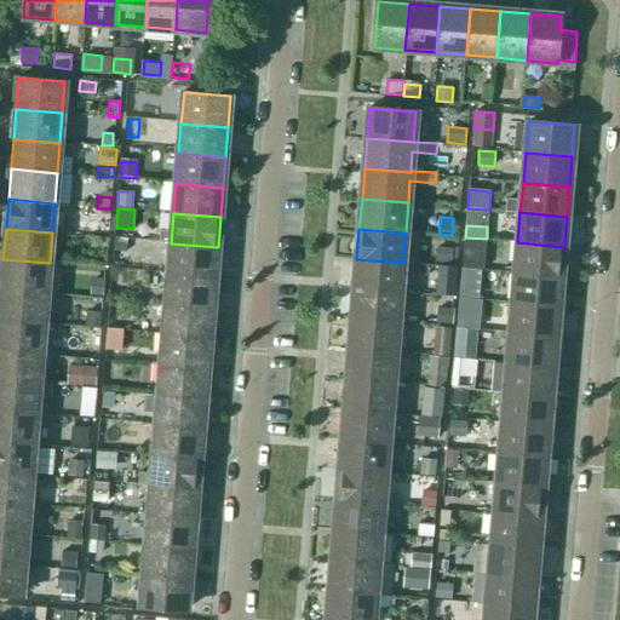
[(116,237),(114,251),(126,252),(127,239),(116,237)]
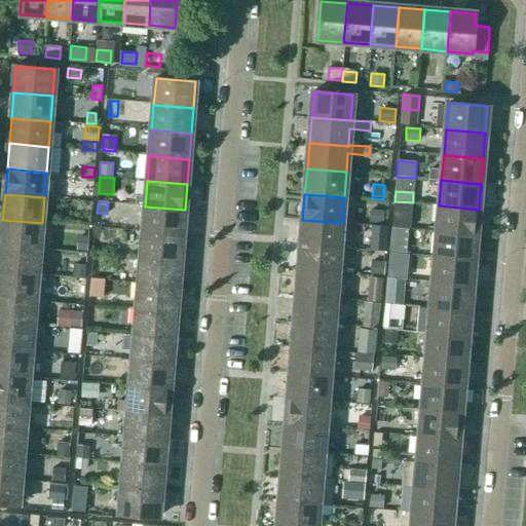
[(477,234),(479,210),(439,205),(437,231),(477,234)]
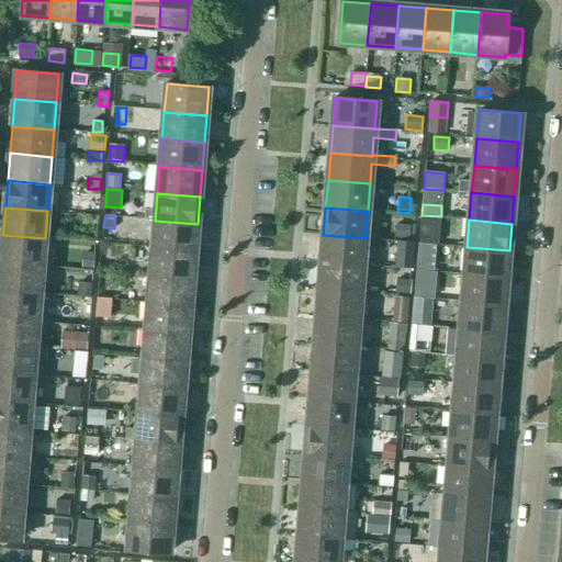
[(194,251),(198,224),(155,221),(153,248),(194,251)]
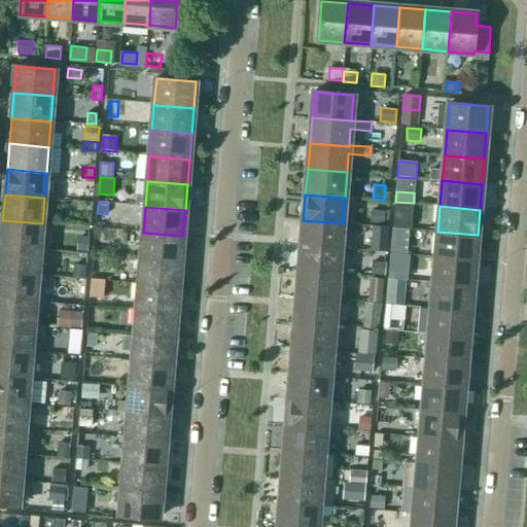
[(372,210),(370,222),(384,223),(385,212),(372,210)]
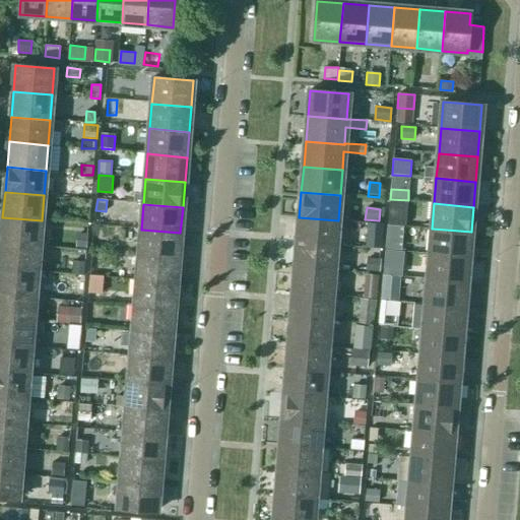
[(389,211),(388,223),(405,225),(406,213),(389,211)]
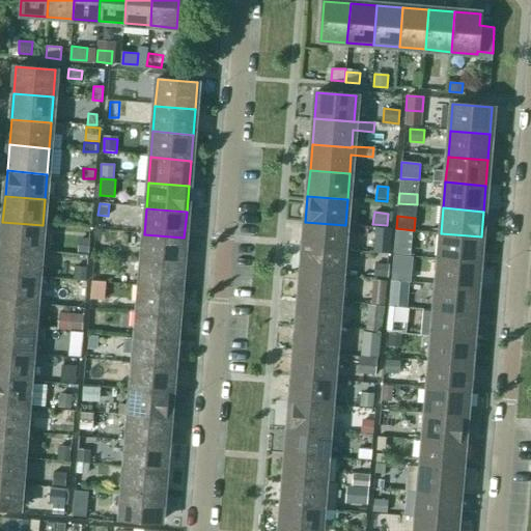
[(40,251),(43,225),(2,222),(0,248),(40,251)]
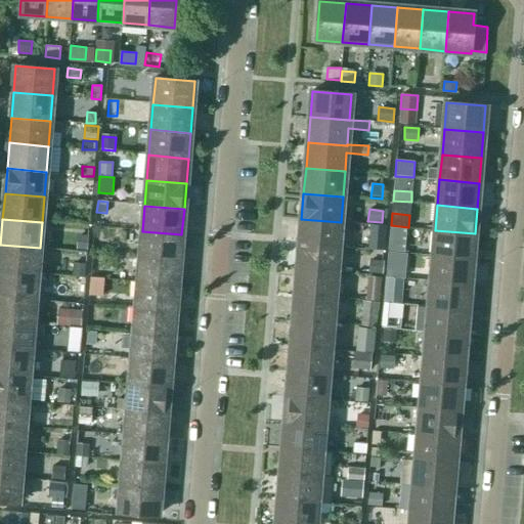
[(339,248),(341,222),(301,219),(299,245),(339,248)]
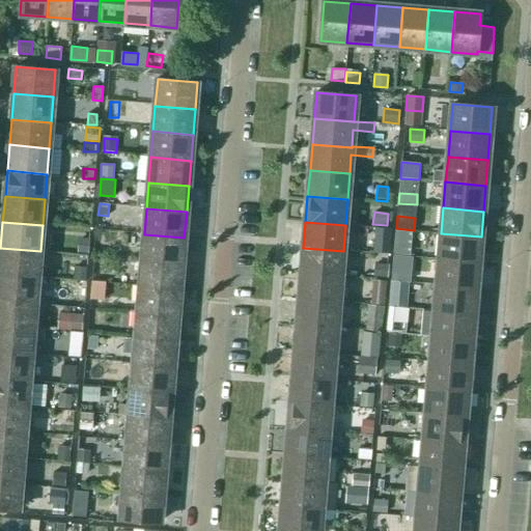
[(375,233),(374,240),(379,240),(389,241),(390,241),(391,229),(375,228),(375,233)]
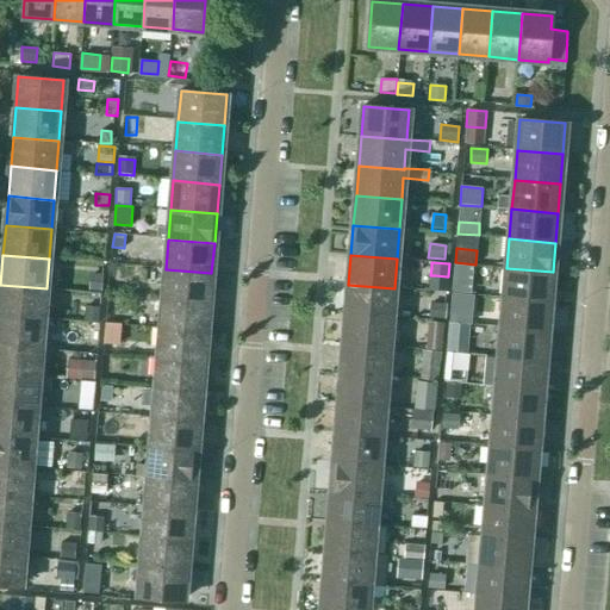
[(549,302),(553,272),(506,268),(504,298),(549,302)]
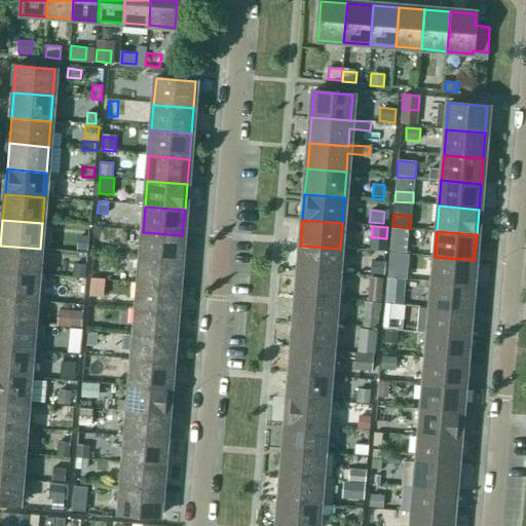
[(180,261),(182,235),(143,232),(141,258),(180,261)]
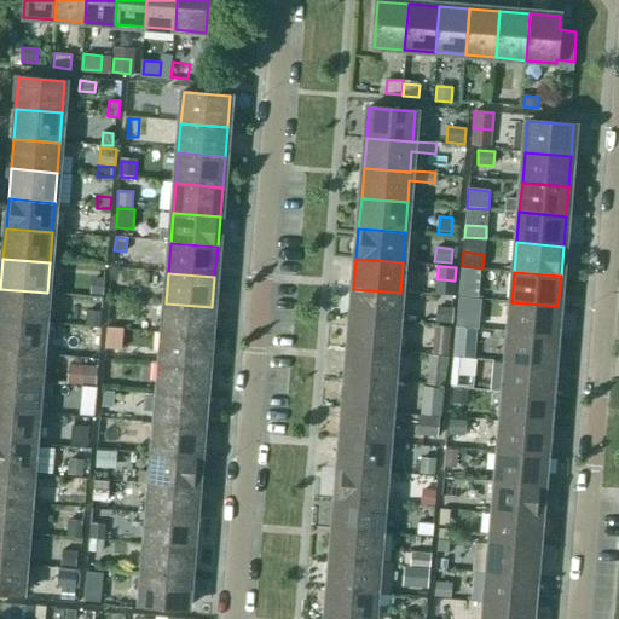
[(460,287),(458,296),(478,298),(479,289),(460,287)]
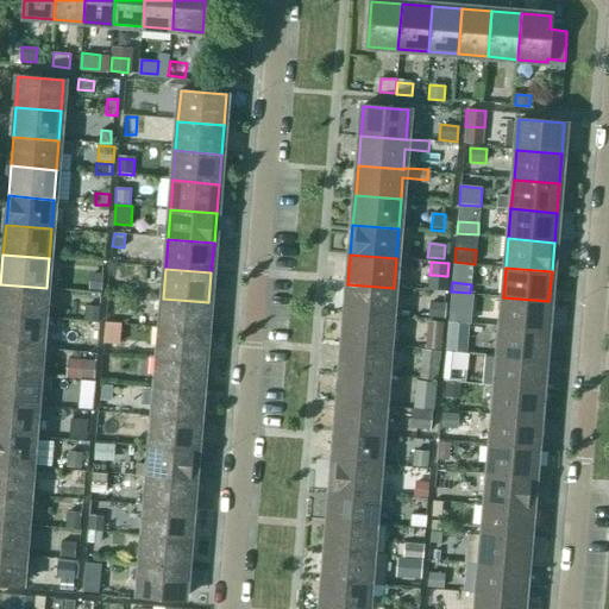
[(0,314),(44,318),(46,288),(0,284),(0,289),(0,314)]
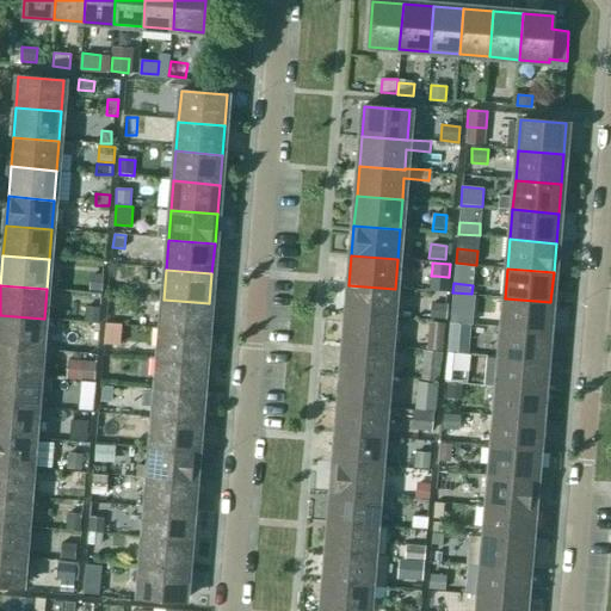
[(393,319),(395,289),(349,285),(346,315),(393,319)]
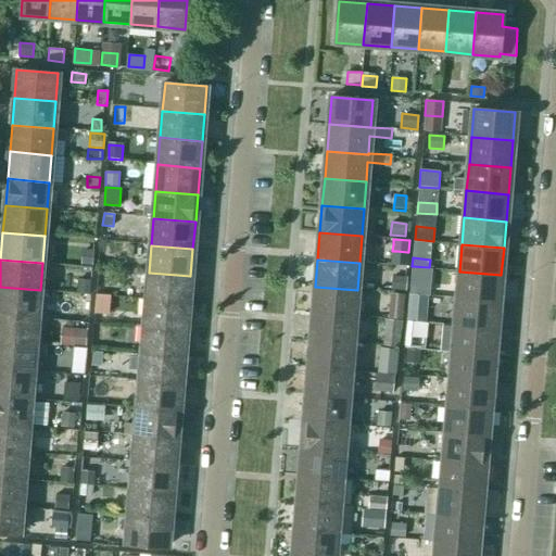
[(498,302),(501,275),(459,272),(457,299),(498,302)]
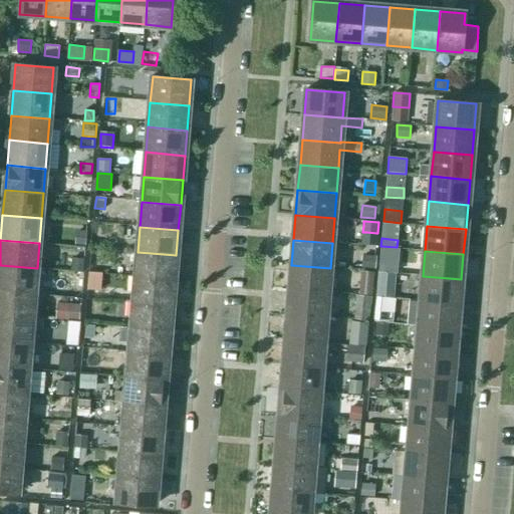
[(174,280),(176,255),(138,252),(136,277),(174,280)]
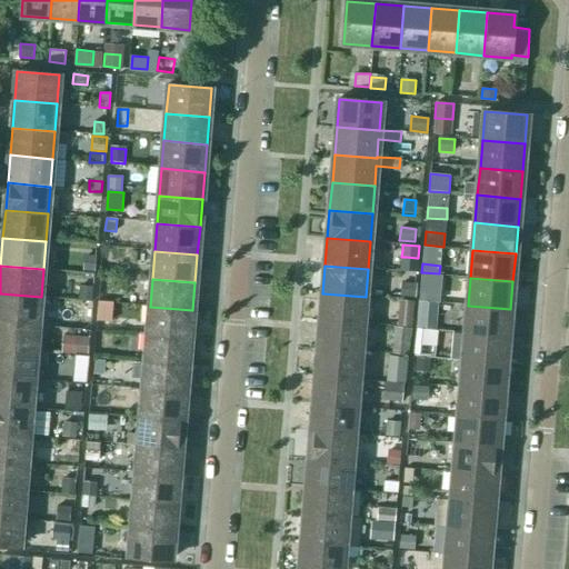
[(401,282),(400,297),(416,298),(417,283),(401,282)]
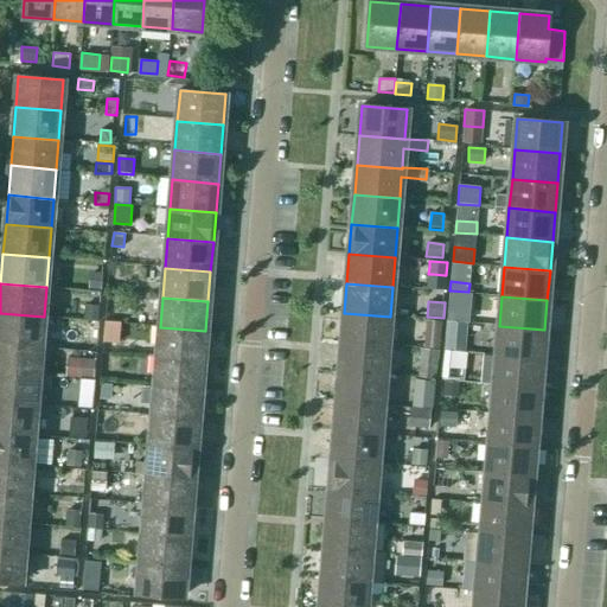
[(84,306),(83,320),(85,321),(98,321),(98,307),(84,306)]
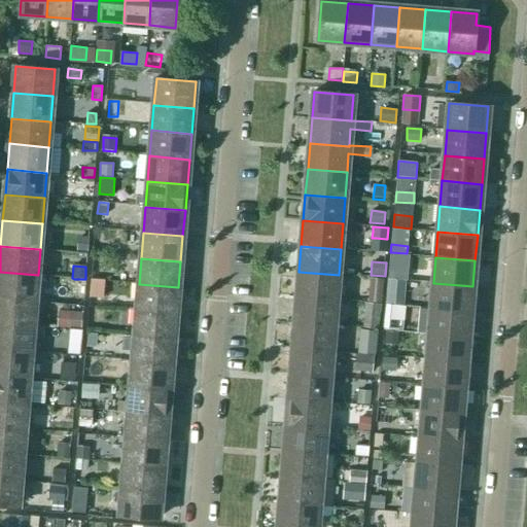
[(389,266),(388,278),(408,280),(409,268),(389,266)]
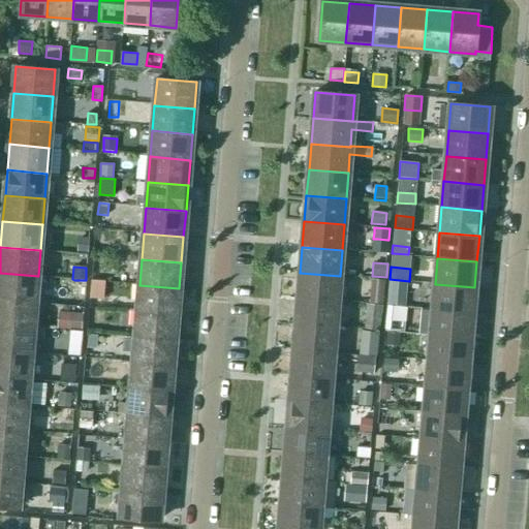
[(0,299),(36,302),(38,276),(0,273),(0,299)]
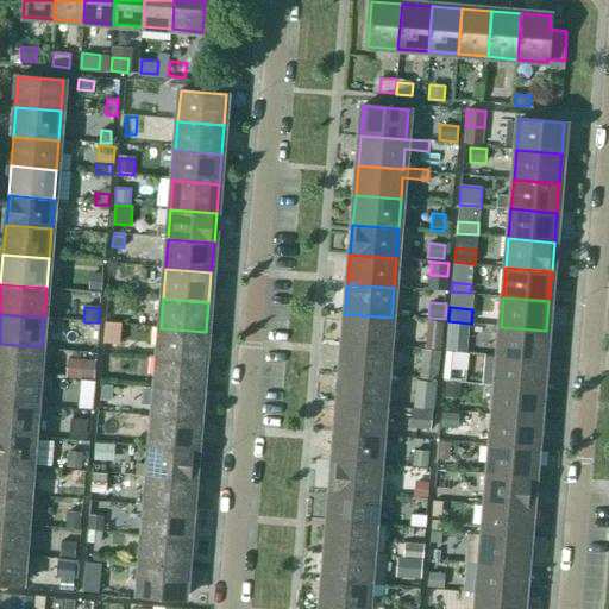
[(389,347),(391,318),(345,314),(343,343),(389,347)]
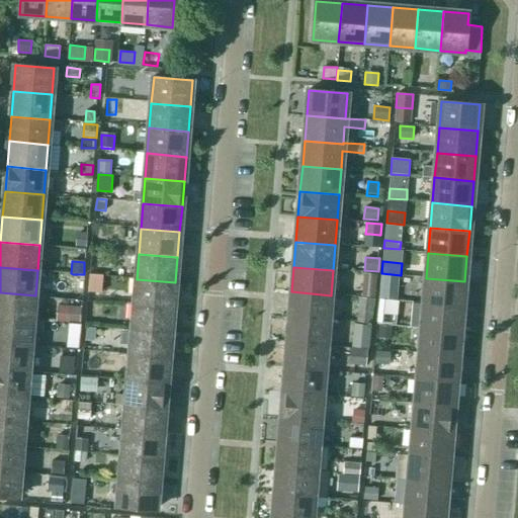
[(364,273),(362,296),(374,297),(377,274),(364,273)]
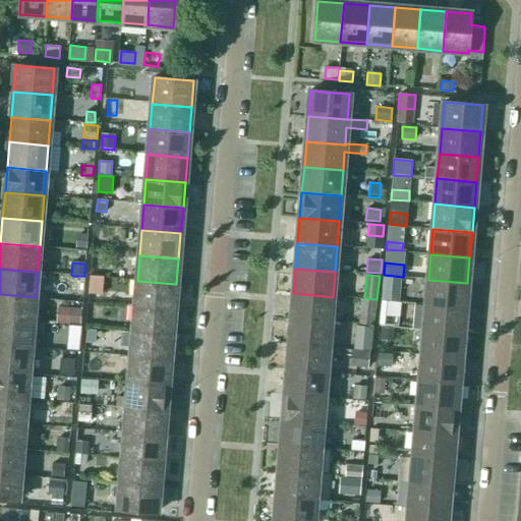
[(73,276),(72,289),(83,290),(84,276),(73,276)]
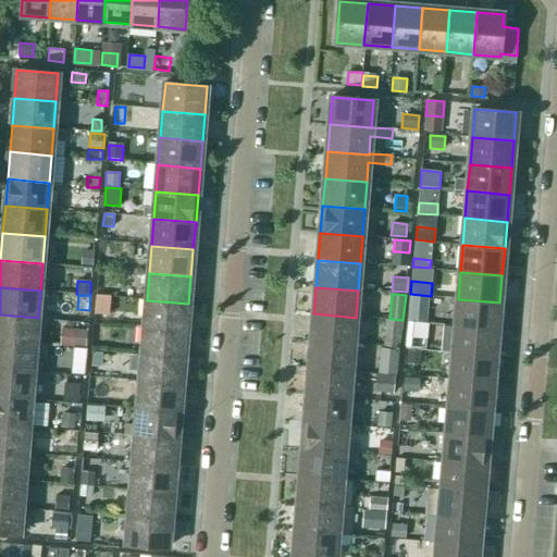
[(109,314),(111,296),(97,295),(95,313),(109,314)]
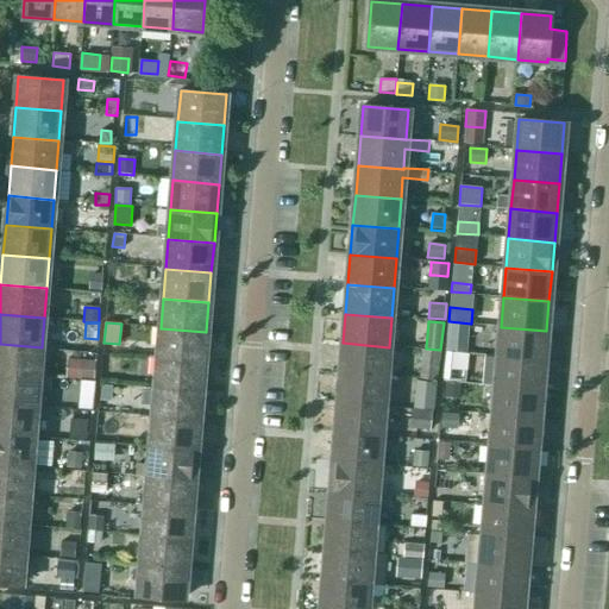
[(544,360),(546,331),(501,327),(498,357),(544,360)]
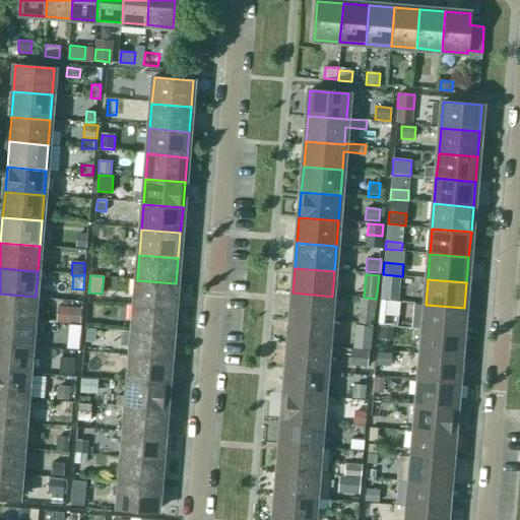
[(174,309),(176,283),(137,280),(135,306),(174,309)]
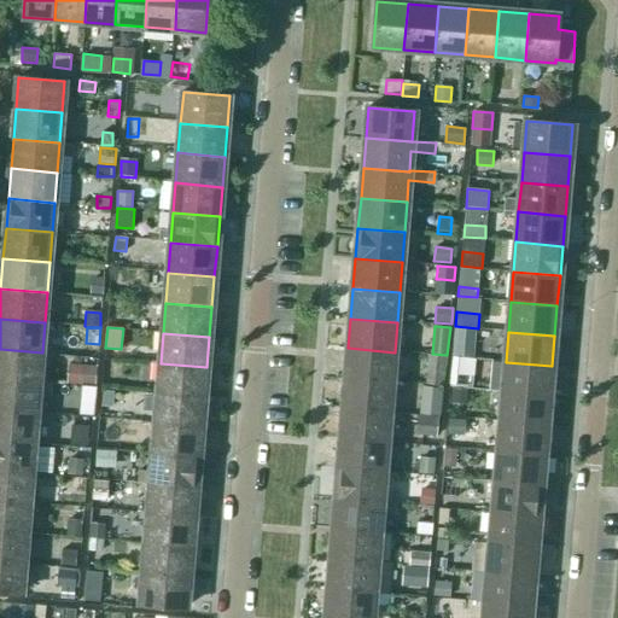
[(454,342),(452,356),(465,357),(473,357),(474,343),(454,342)]
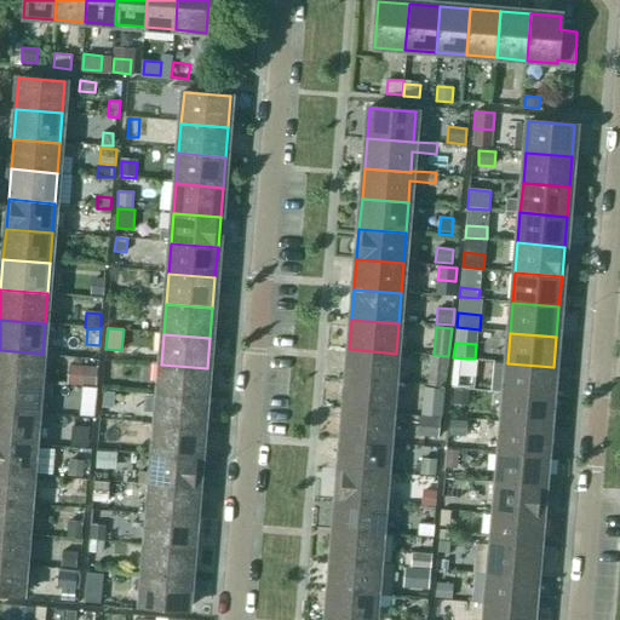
[(394,384),(396,354),(349,349),(346,379),(394,384)]
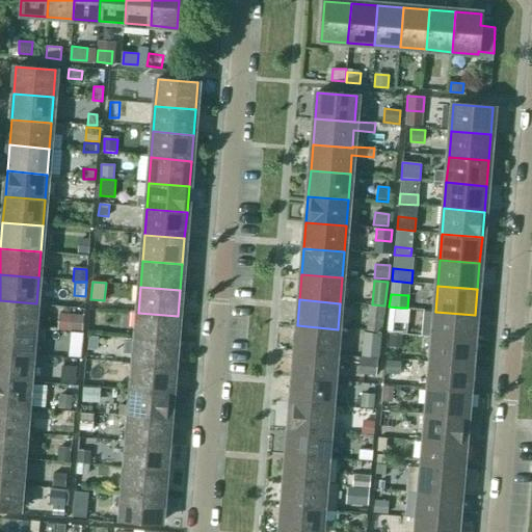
[(0,326),(34,329),(36,303),(0,300),(0,326)]
